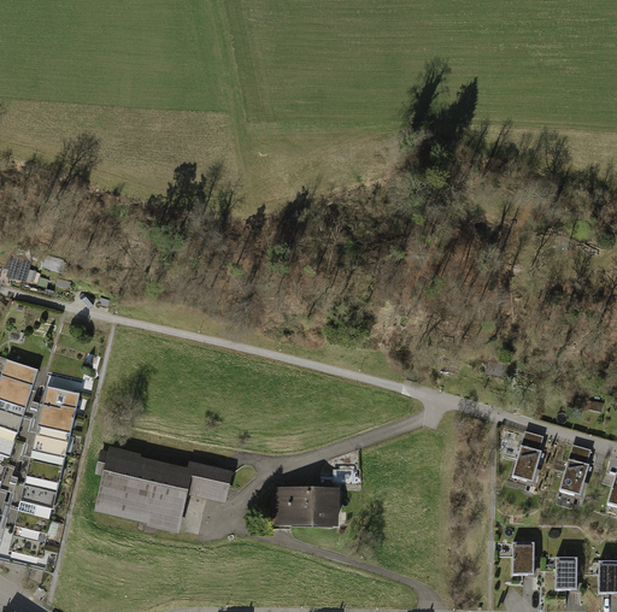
[(11,247),(4,277),(39,286),(43,264),(24,259),(27,251),(11,247)]
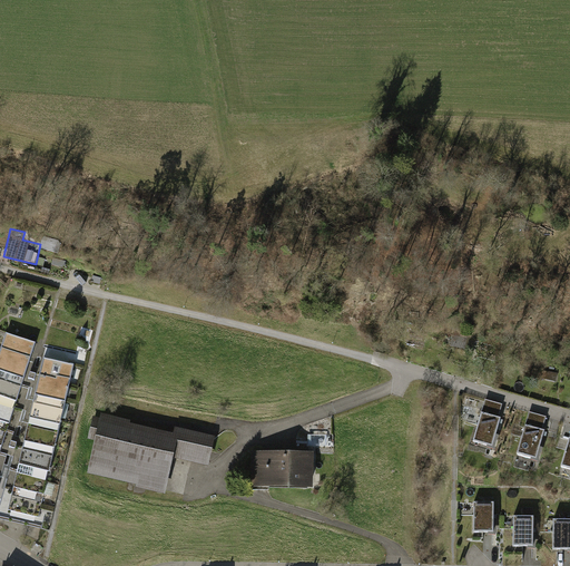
[(2,328),(0,334),(0,369),(23,377),(36,339),(2,328)]
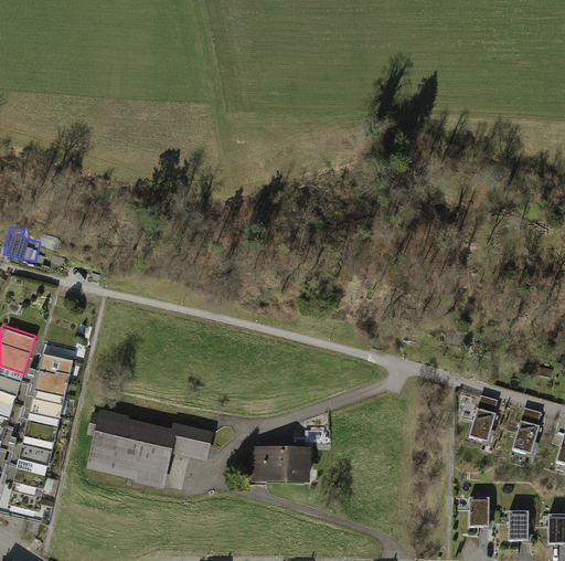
[(464,330),(449,326),(444,342),(458,347),(464,330)]
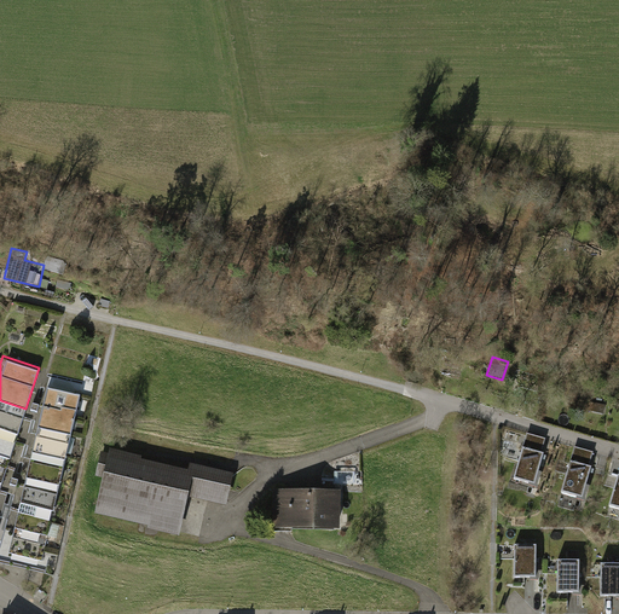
[(47,382),(36,427),(70,434),(80,391),(47,382)]
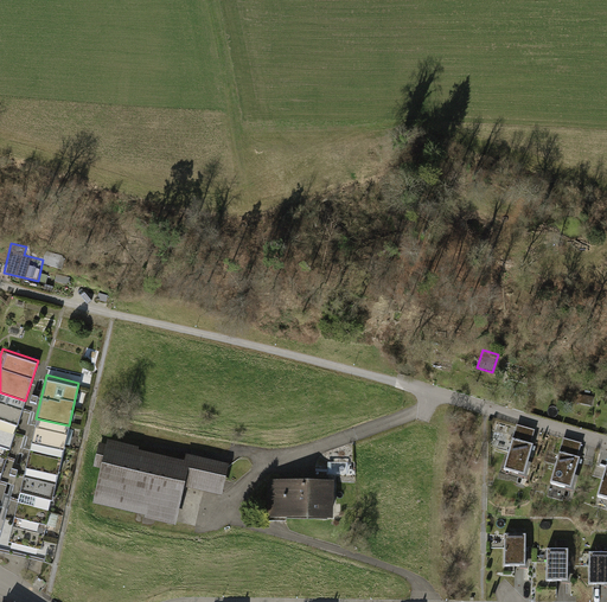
[(595,394),(580,391),(577,399),(593,402),(595,394)]
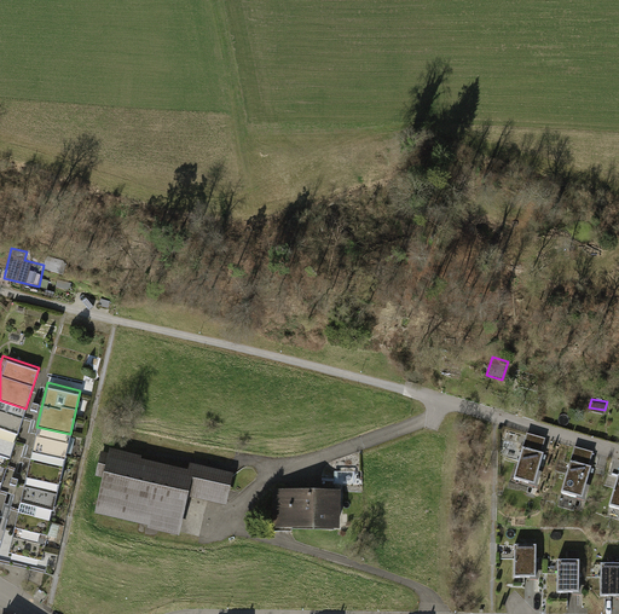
[(0,400),(0,428),(18,434),(25,409),(0,400)]
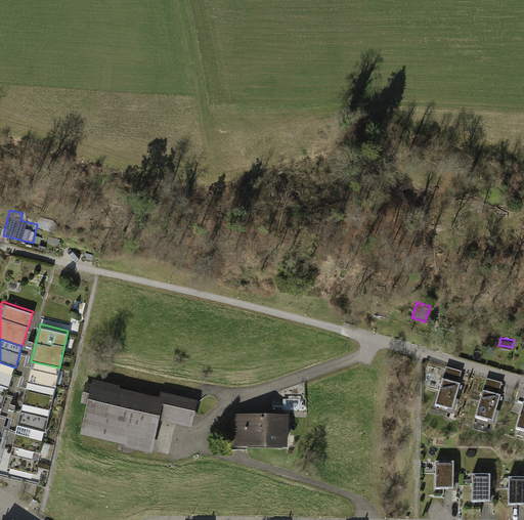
[(31,361),(27,382),(54,389),(59,367),(31,361)]
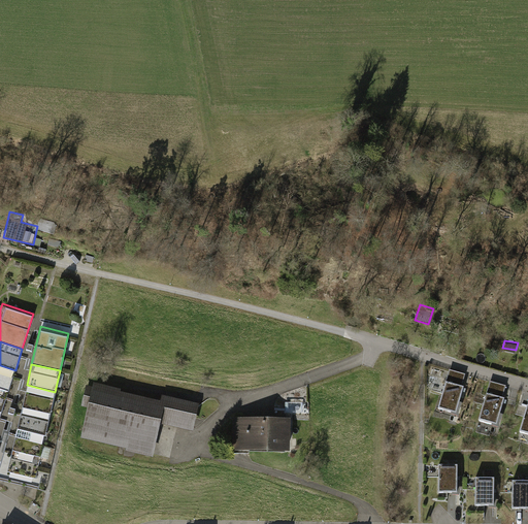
[(0,365),(0,389),(8,392),(15,370),(0,365)]
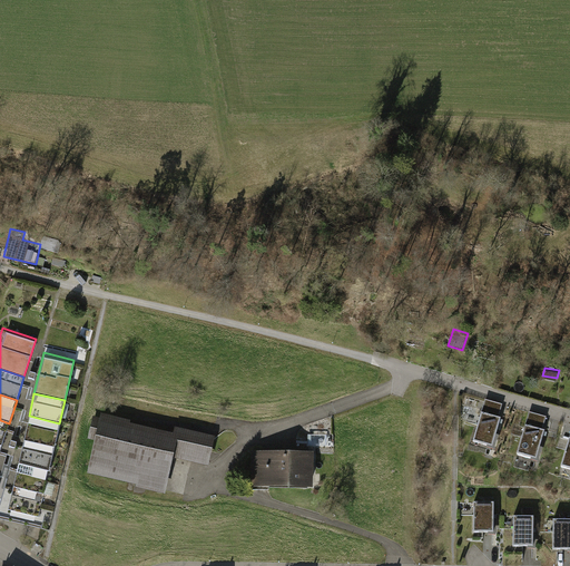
[(502,401),(484,397),(471,441),(489,446),(502,401)]
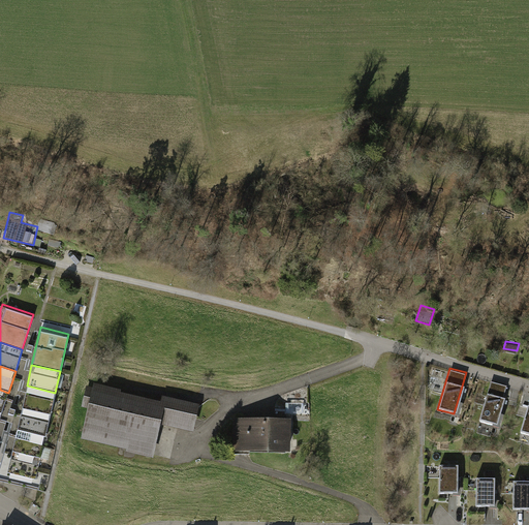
[(507,384),(491,379),(478,421),(495,426),(507,384)]
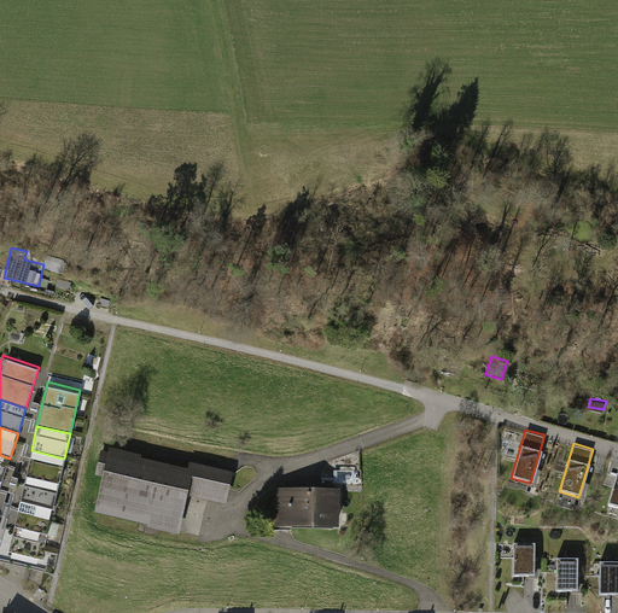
[(116,447),(101,511),(187,529),(196,490),(234,498),(240,470),(197,460),(196,468),(147,459),(149,454),(116,447)]
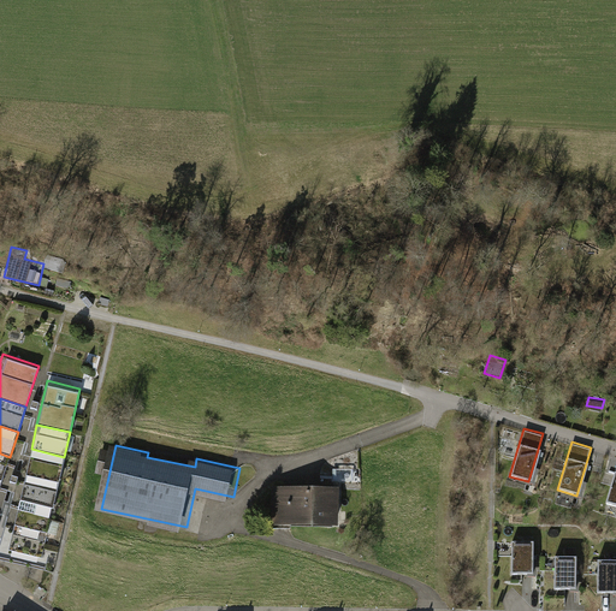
[(31,449),(25,474),(58,481),(64,457),(31,449)]
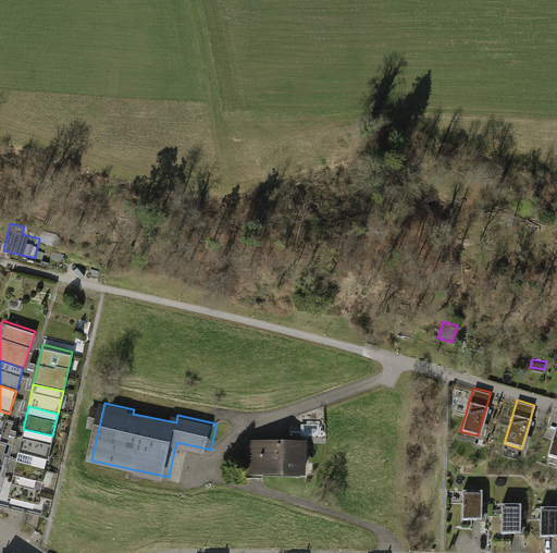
[(0,410),(0,435),(1,435),(9,414),(0,410)]
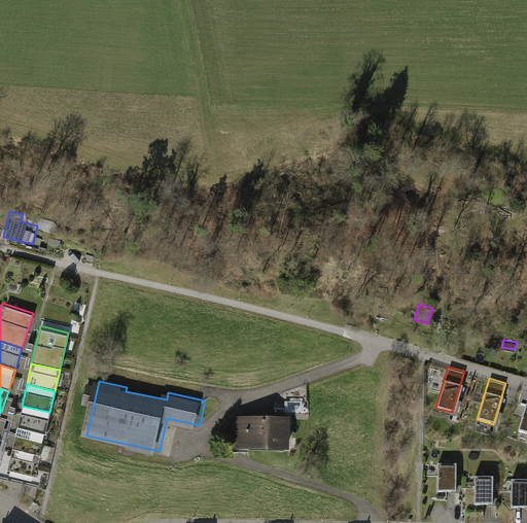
[(303,398),(285,398),(285,409),(303,409),(303,398)]
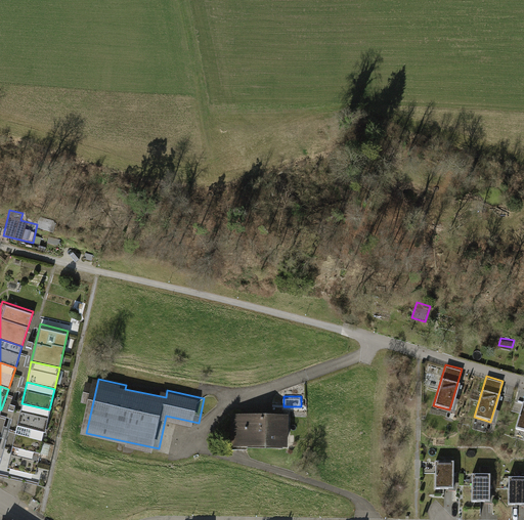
[(523,396),(515,428),(523,430),(523,396)]
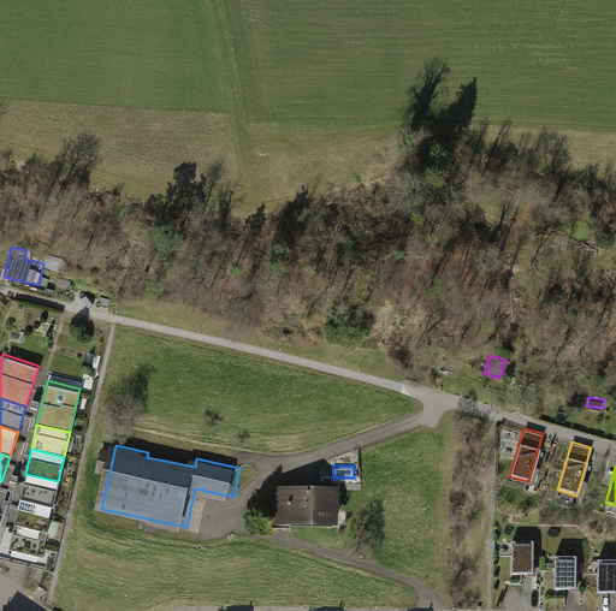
[(25,474),(19,498),(53,506),(58,481),(25,474)]
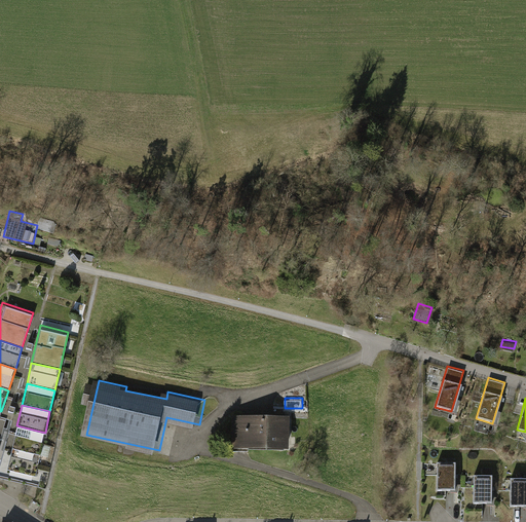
[(233,414),(232,447),(289,448),(289,415),(233,414)]
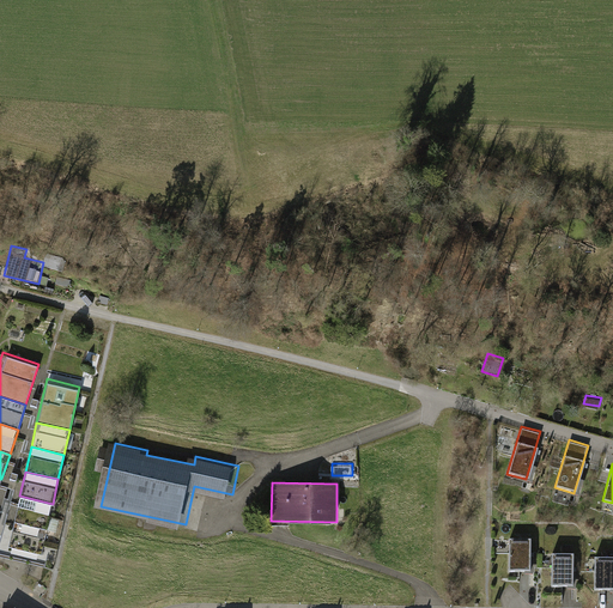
[(19,496),(14,521),(47,528),(53,504),(19,496)]
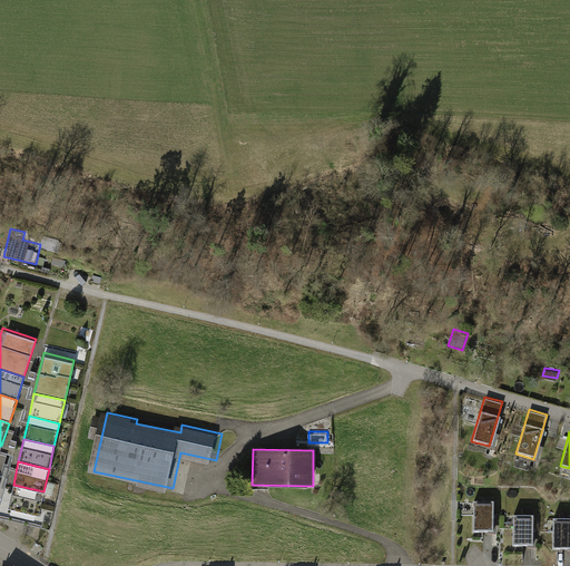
[(13,485),(8,507),(38,515),(43,491),(13,485)]
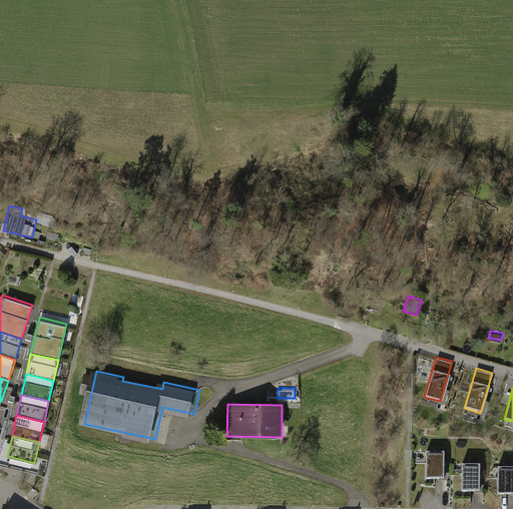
[(444,450),(425,450),(425,479),(444,479),(444,450)]
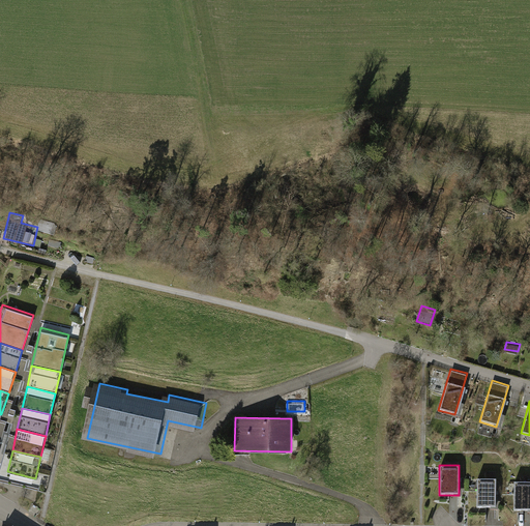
[(496,477),(476,477),(476,507),(495,507),(496,477)]
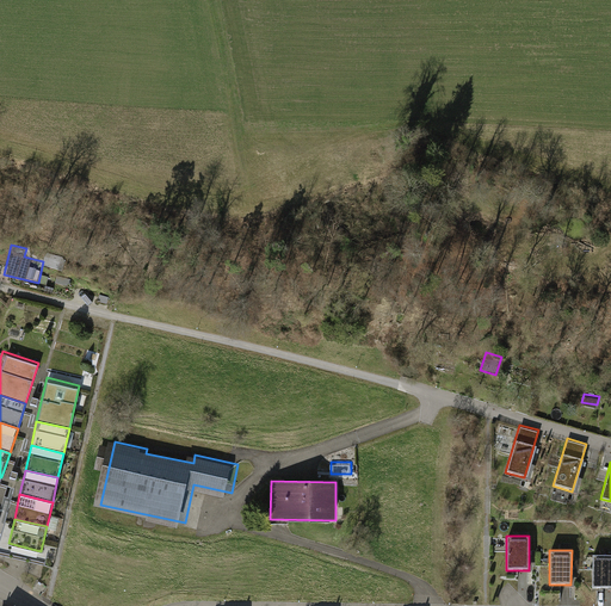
[(610,552),(593,552),(592,587),(610,586),(610,552)]
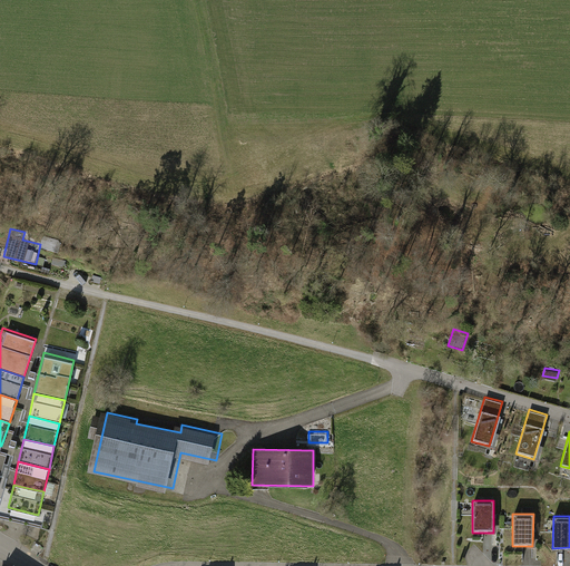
All buildings are outlined.
